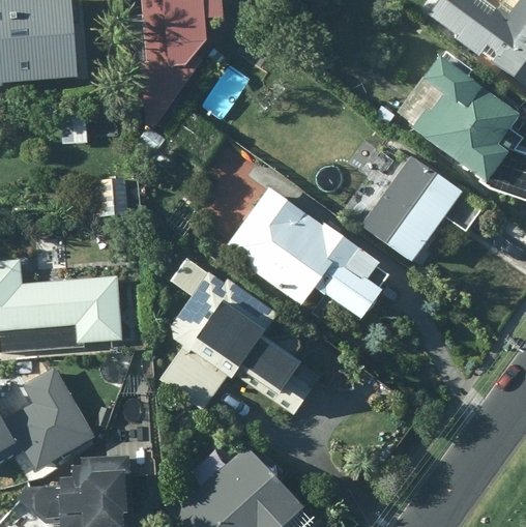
[(0,83),(81,76),(71,0),(17,0),(0,2),(0,83)]
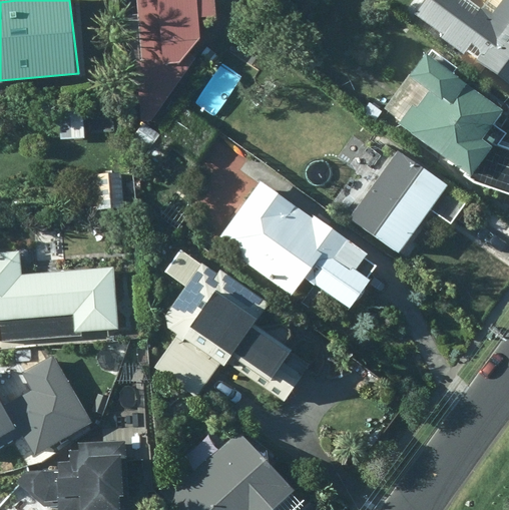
[(124,0),(135,120),(146,119),(177,76),(163,65),(176,65),(196,40),(194,19),(210,17),(208,0),(124,0)]
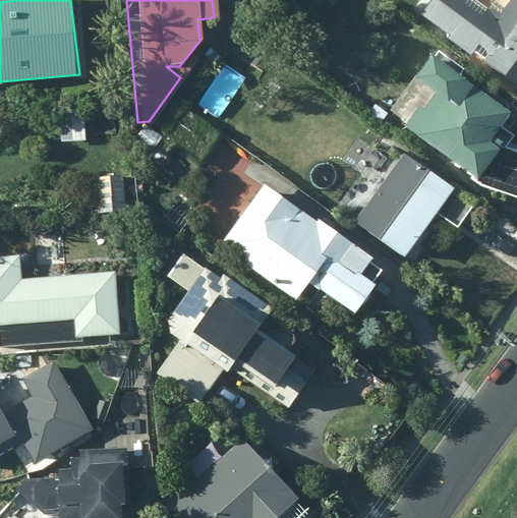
[(425,0),(418,11),(516,79),(516,0),(507,0),(496,17),(470,0),(425,0)]
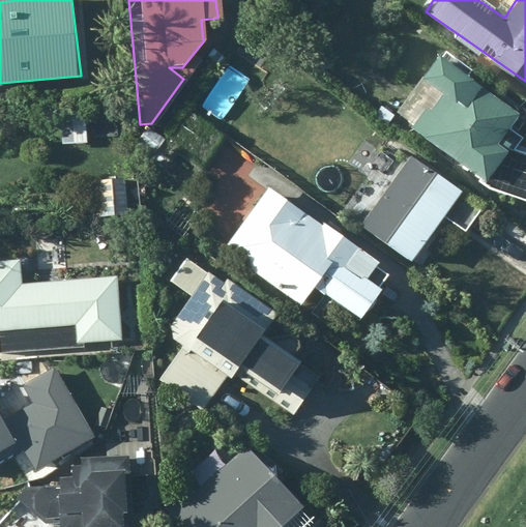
[(522,115),(442,57),(426,81),(442,92),(430,111),(426,108),(412,127),(488,181),(486,186),(525,200),(525,152),(501,144),(522,115)]
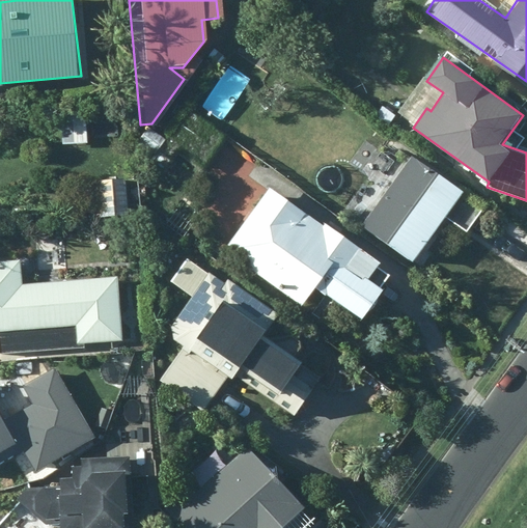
[(55,109),(56,143),(85,142),(84,108),(55,109)]
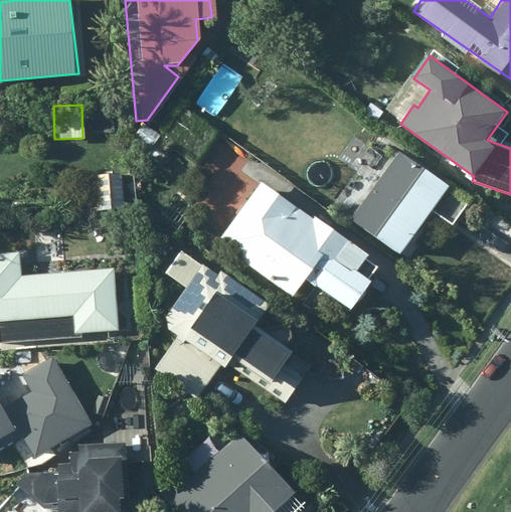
[(139,122),(127,136),(144,150),(156,136),(139,122)]
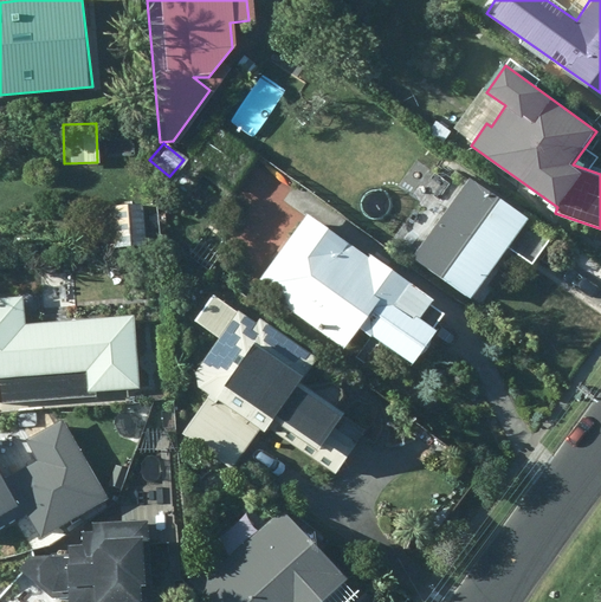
[(527,226),(529,224),(470,182),(417,259),(475,298),(510,246),(534,260),(548,241),(527,226)]
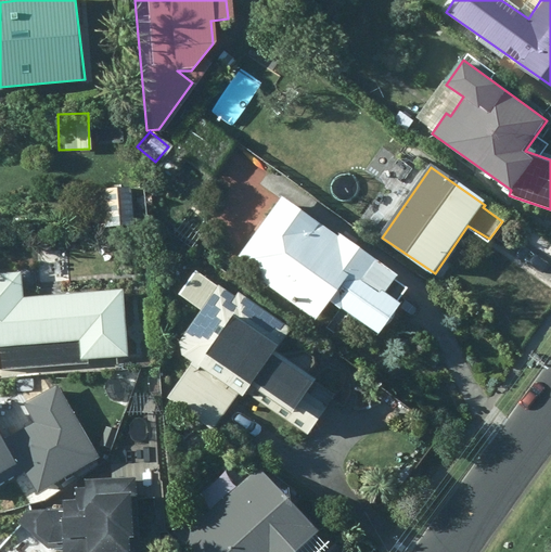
[(132,223),(129,185),(105,188),(109,226),(132,223)]
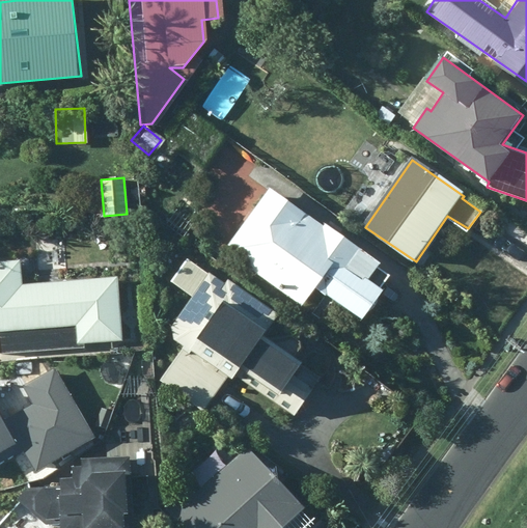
[(370,283),(383,266),(270,190),(228,251),(304,302),(315,285),(365,318),(384,292),(370,283)]
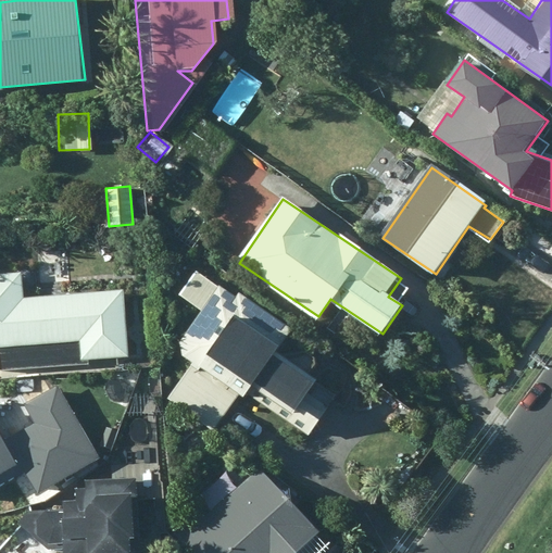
[(21,272),(0,273),(0,369),(88,364),(88,359),(127,355),(124,291),(23,299),(21,272)]
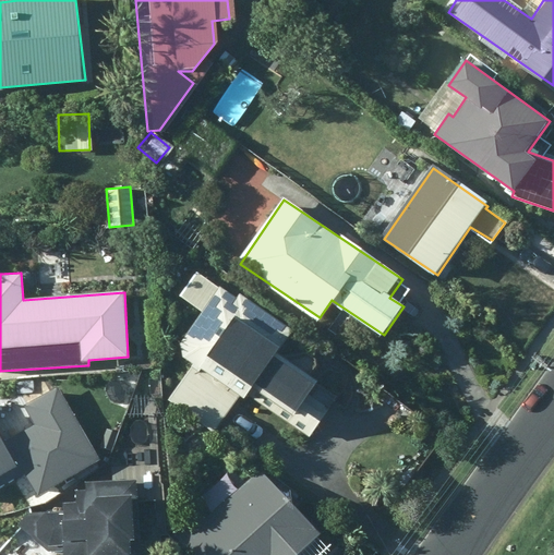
[(296,330),(240,293),(237,299),(219,286),(180,342),(183,358),(190,361),(164,399),(212,433),(241,390),(309,437),(330,406),(313,395),(322,383),(279,354),(296,330)]
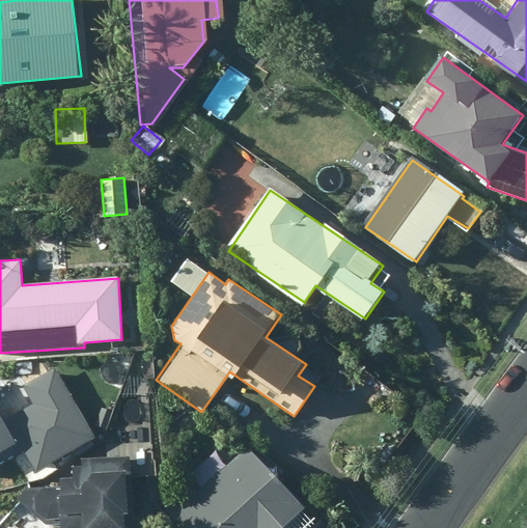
[(35,463),(91,432),(51,361),(23,377),(21,371),(0,383),(0,455),(24,443),(35,463)]
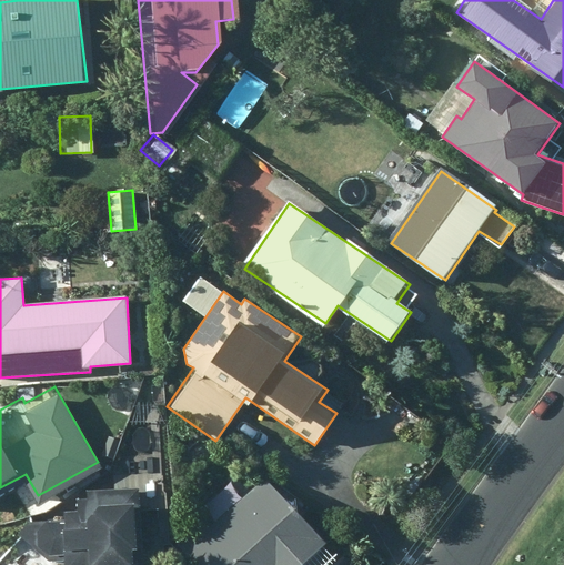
[(335,564),(341,561),(262,478),(208,528),(202,522),(177,544),(195,564),(335,564)]
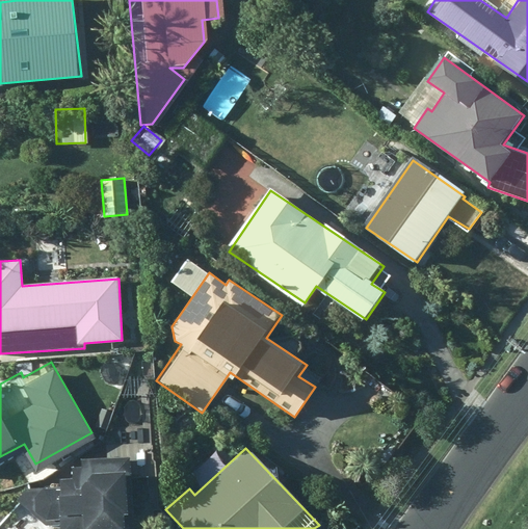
[(131,528),(129,452),(71,453),(72,463),(63,464),(63,476),(51,476),(52,486),(21,487),(10,500),(41,524),(52,523),(52,528),(131,528)]
